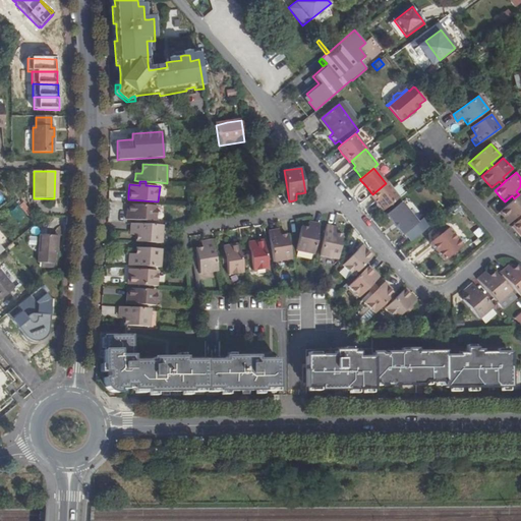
[(377,203),(384,212),(400,198),(387,182),(386,183),(372,194),(371,195),(377,203)]
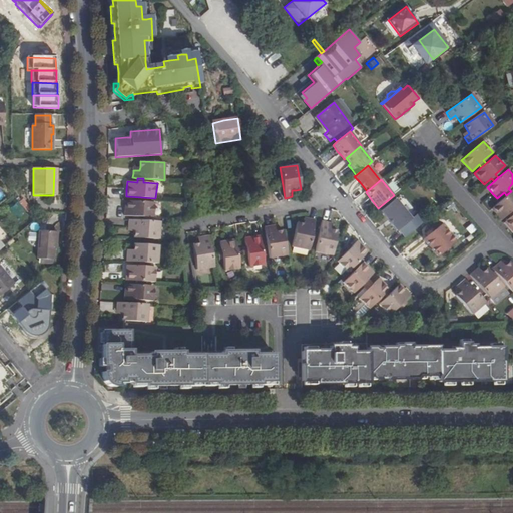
[(506,216),(509,219),(512,214),(512,212),(511,211),(512,209),(512,193),(511,191),(506,195),(490,210),(495,216),(500,221),(506,216)]
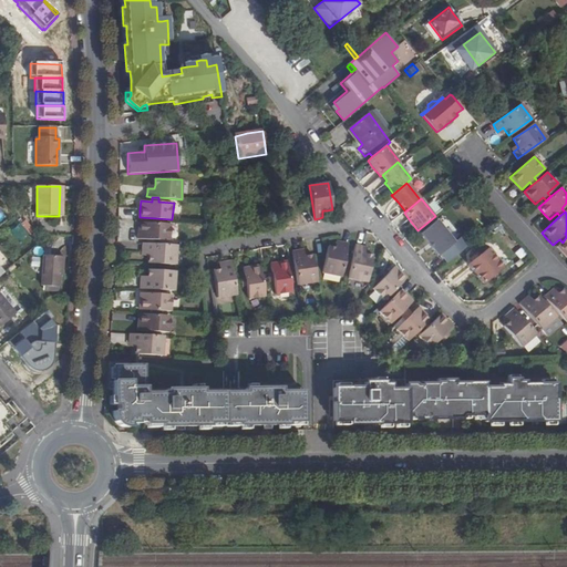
[(440,219),(424,233),(432,243),(440,255),(456,241),(440,219)]
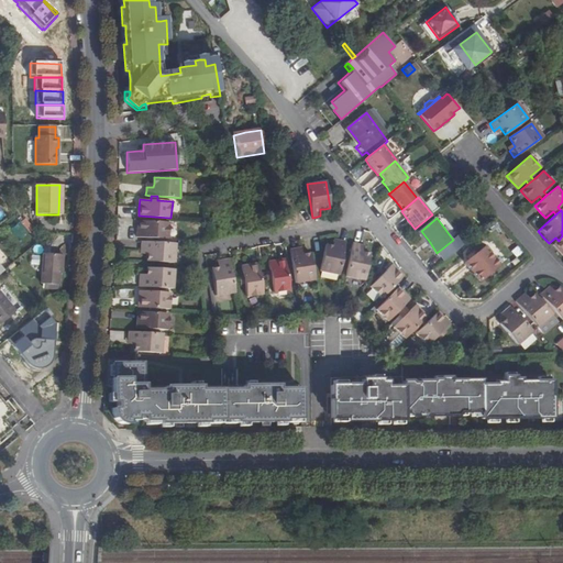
[(148,236),(147,241),(154,242),(155,238),(170,238),(170,222),(139,220),(139,228),(138,236),(148,236)]
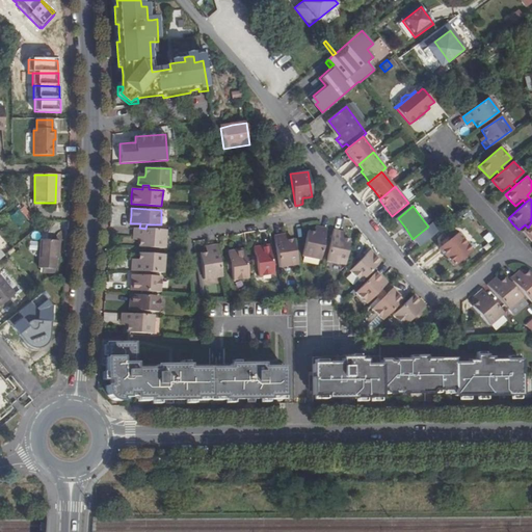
[(531,222),(528,228),(522,233),(526,239),(531,244),(531,243),(531,222)]
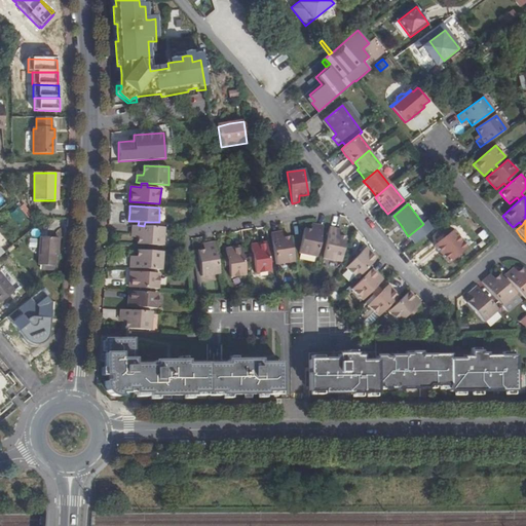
[(316,257),(323,226),(317,225),(315,224),(314,231),(310,230),(304,229),(300,253),(316,257)]
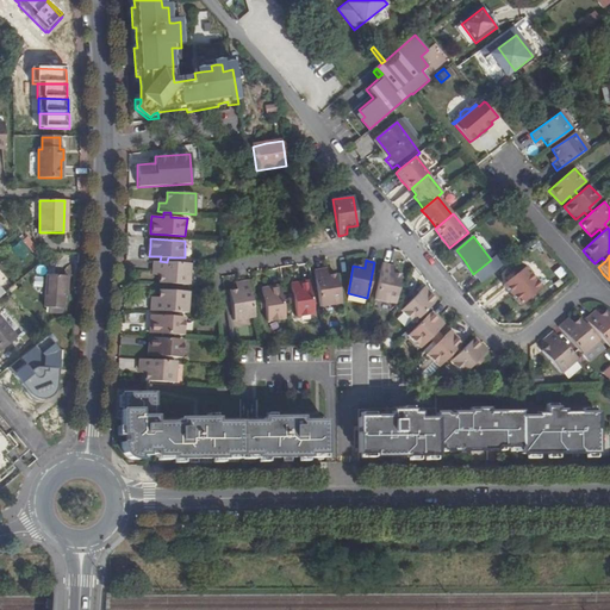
[(190,282),(191,263),(167,262),(160,261),(154,261),(154,267),(154,271),(161,272),(161,275),(161,281),(190,282)]
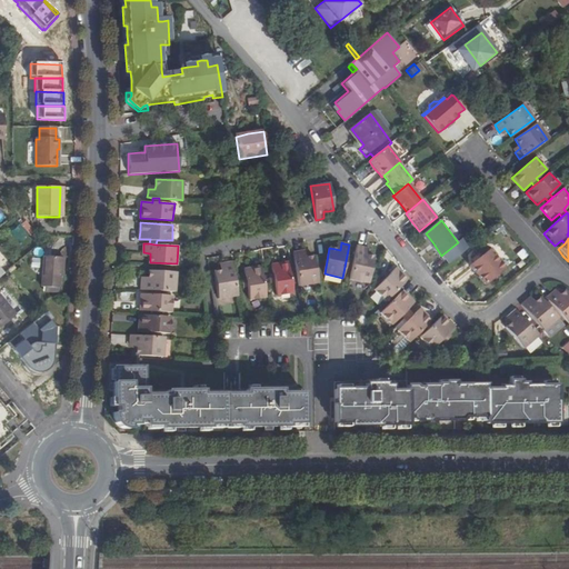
[(361,247),(356,246),(349,279),(368,282),(373,257),(367,256),(362,255),(363,247),(361,247)]
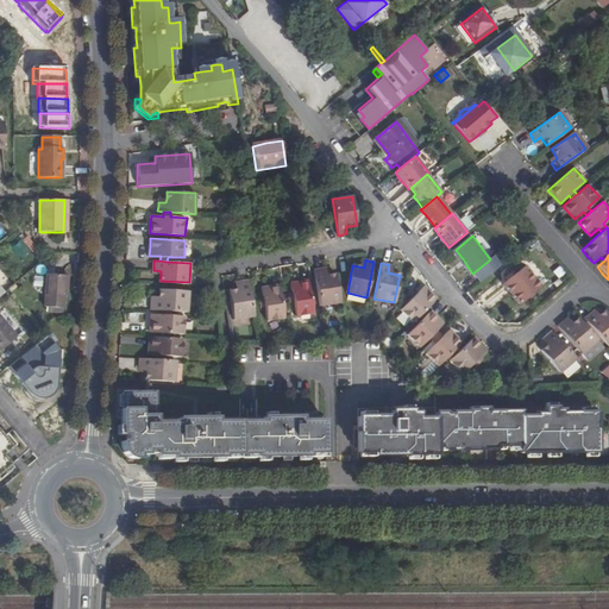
[(320,268),(315,268),(321,305),(340,301),(336,274),(328,275),(324,275),(324,267),(320,268)]
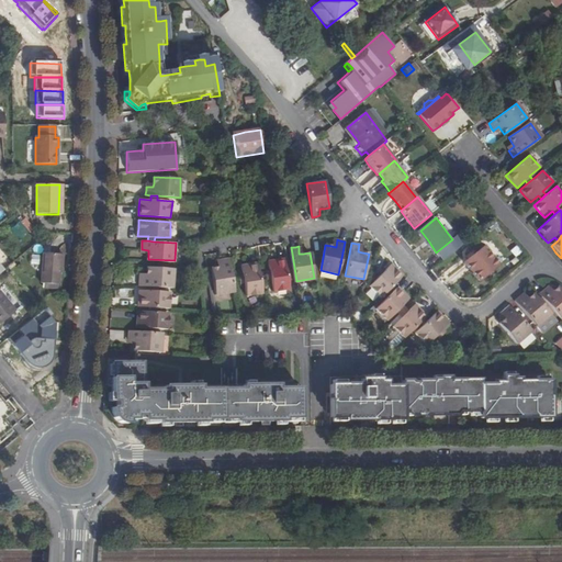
[(483,248),(464,263),(472,272),(480,281),(498,266),(483,248)]
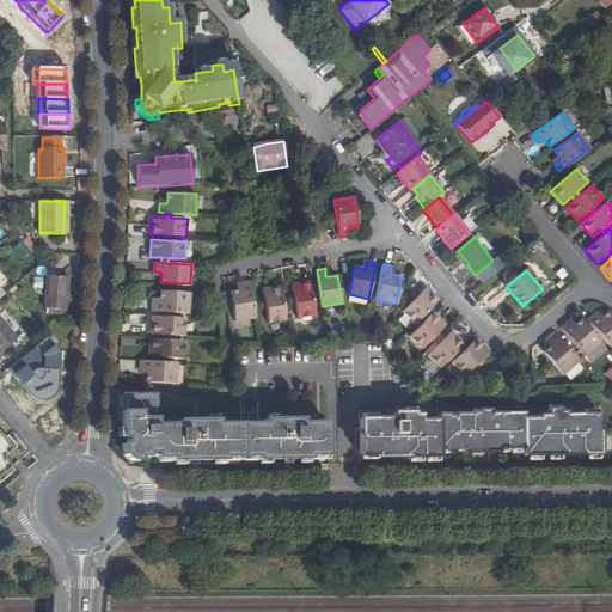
[(63,275),(44,274),(42,307),(61,308),(62,294),(63,275)]
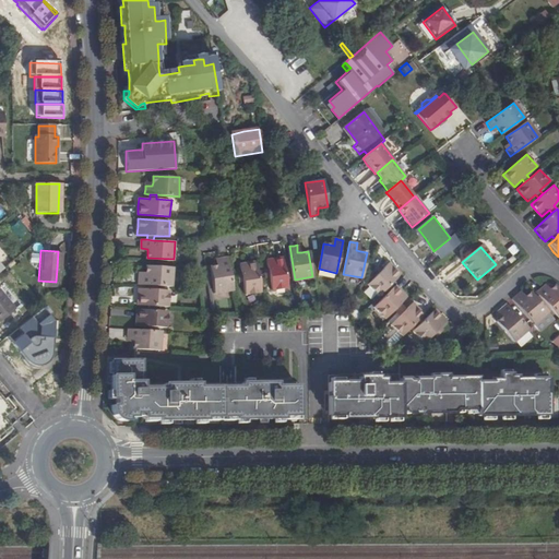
[(289,286),(284,256),(275,257),(266,258),(269,269),(265,269),(265,274),(270,274),(272,289),(289,286)]
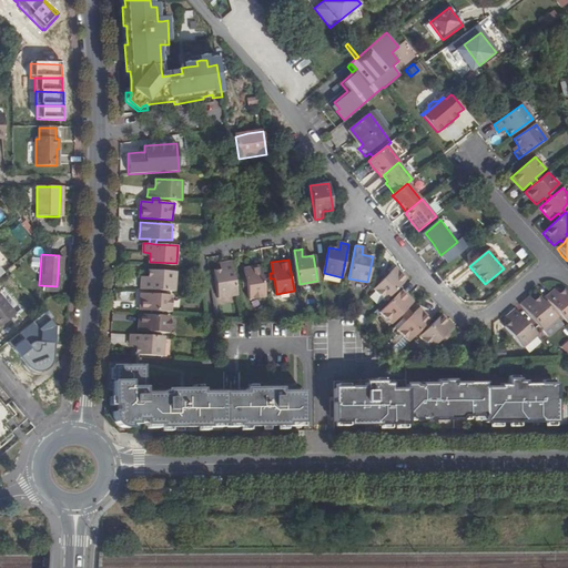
[(237,294),(232,261),(227,262),(224,262),(225,270),(220,270),(214,271),(219,298),(237,294)]
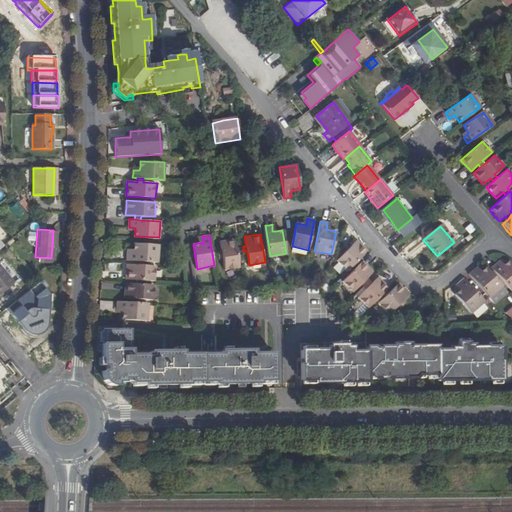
[(240,266),(235,238),(229,239),(220,240),(221,249),(217,250),(218,255),(222,254),(225,269),(240,266)]
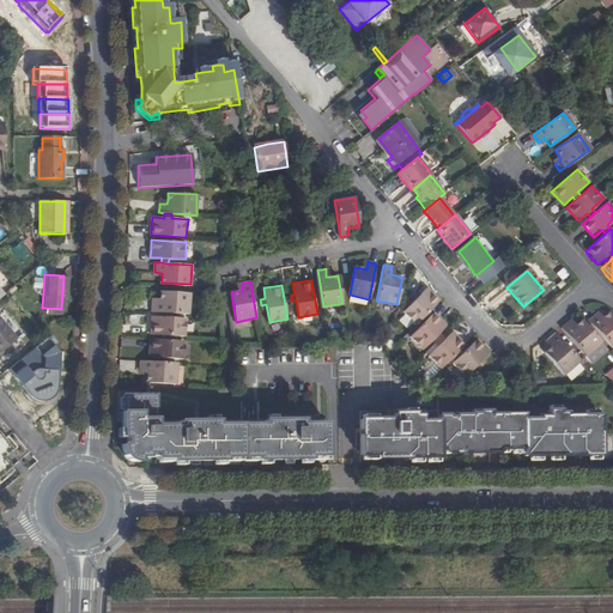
[(413,299),(401,310),(414,323),(438,299),(431,292),(426,287),(417,296),(414,292),(411,296),(413,299)]
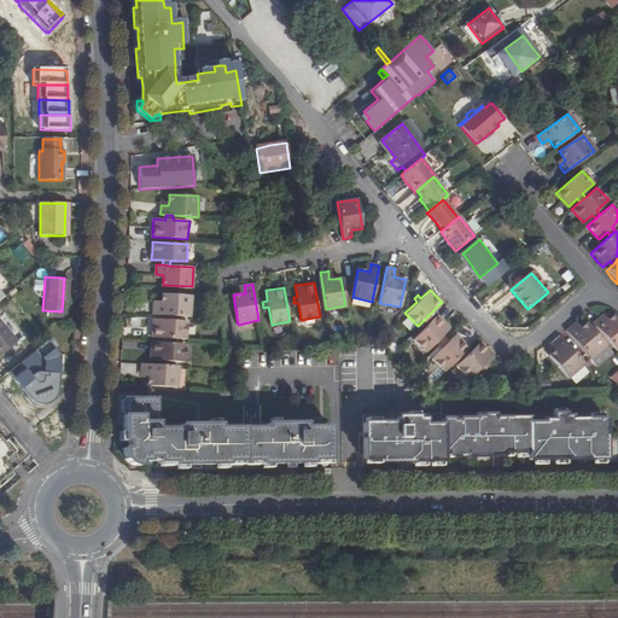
[(153,308),(153,314),(164,315),(172,315),(191,316),(192,296),(162,293),(162,301),(161,305),(153,304),(153,308)]
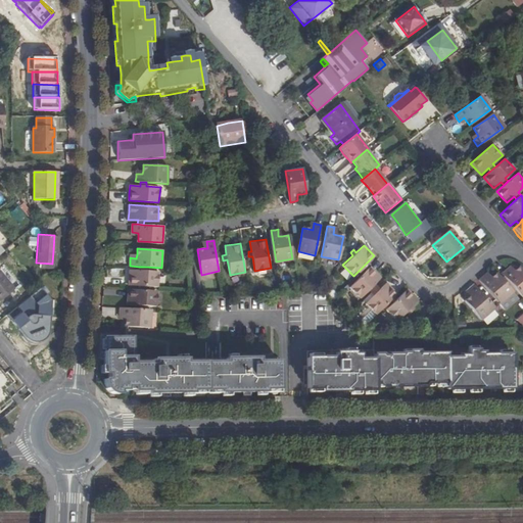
[(370,287),(373,290),(377,286),(374,283),(380,276),(375,271),(370,266),(349,287),(360,297),(370,287)]
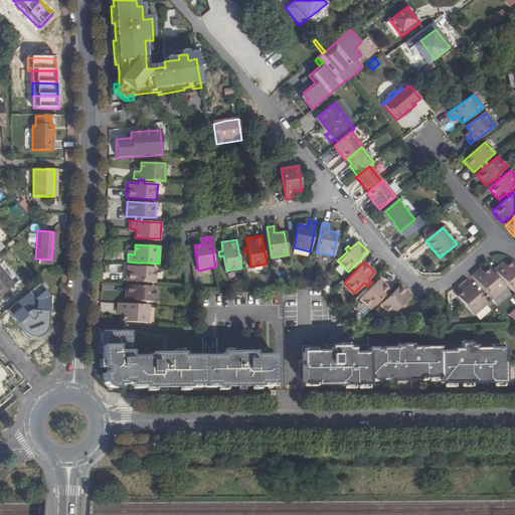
[(143,267),(143,263),(137,263),(137,267),(127,266),(127,273),(126,281),(155,282),(156,268),(143,267)]
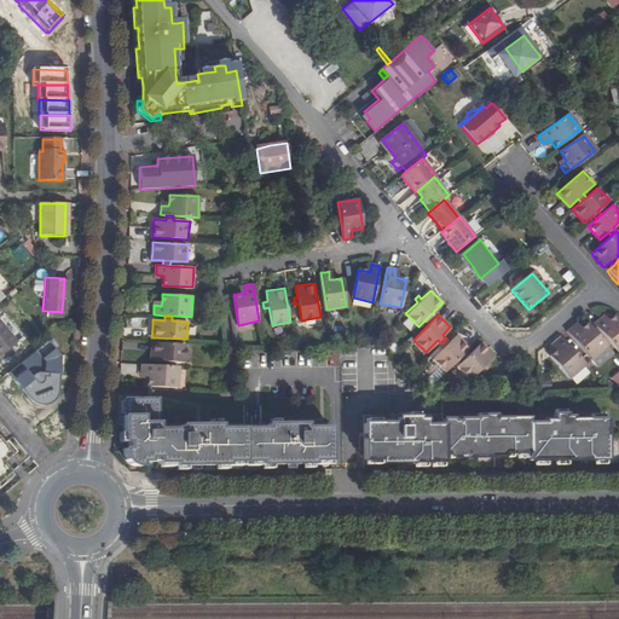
[(618,322),(617,319),(611,324),(607,327),(602,320),(600,323),(596,325),(618,352),(618,322)]
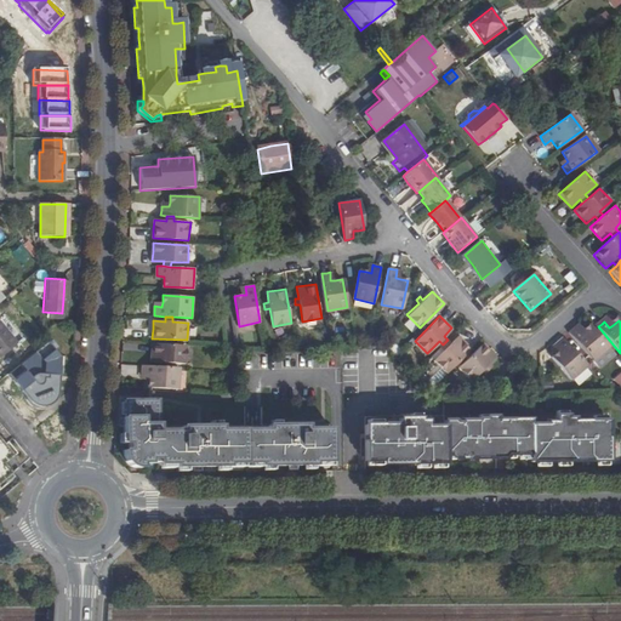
[(0,323),(0,359),(17,345),(0,323)]
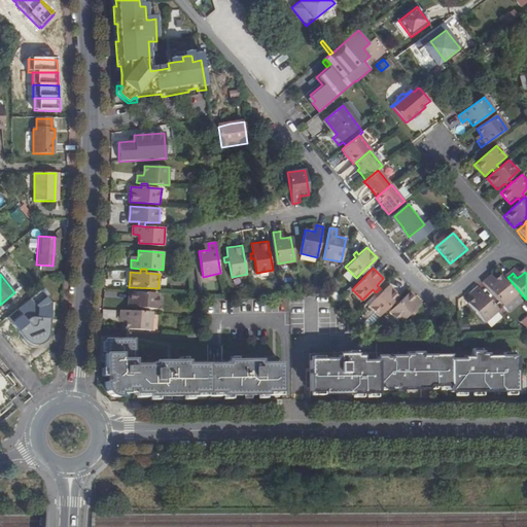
[(510,312),(523,301),(501,275),(495,281),(492,284),(487,279),(484,281),(484,282),(510,312)]
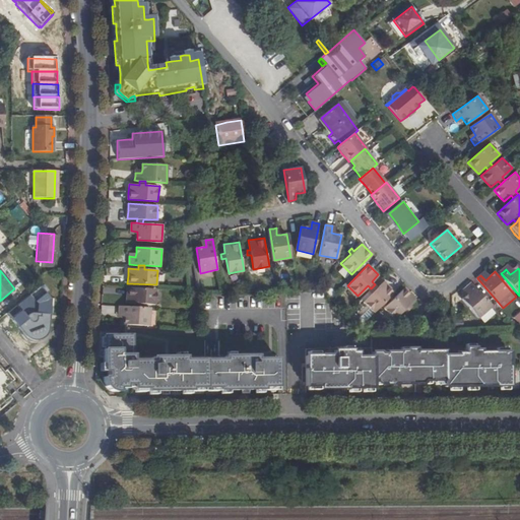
[(363,301),(374,312),(394,290),(388,284),(384,280),(377,286),(375,284),(371,288),(373,290),(363,301)]
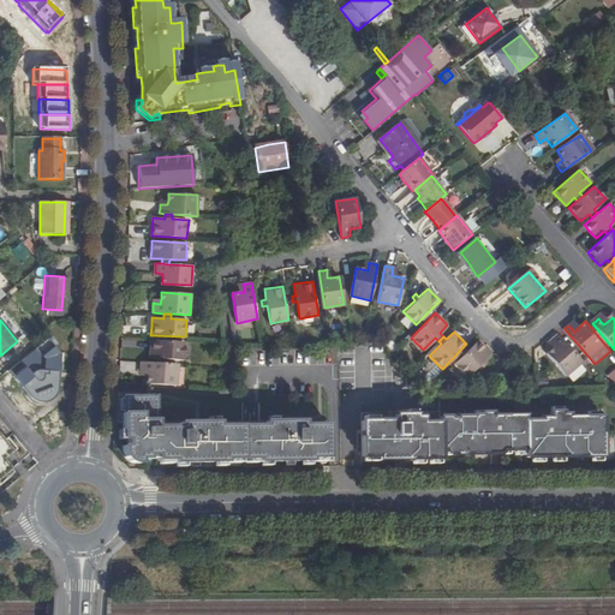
[(545,357),(566,377),(581,363),(556,335),(553,340),(550,342),(555,348),(551,352),(545,357)]
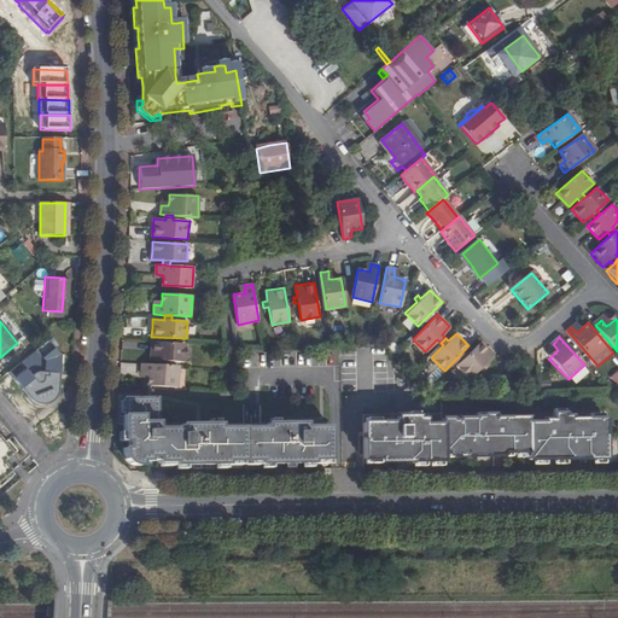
[(58,390),(59,356),(46,339),(34,350),(42,361),(42,379),(41,382),(39,383),(38,383),(35,382),(24,367),(12,378),(25,395),(29,400),(34,403),(39,404),(44,404),(50,403),(53,400),(57,395),(58,390)]
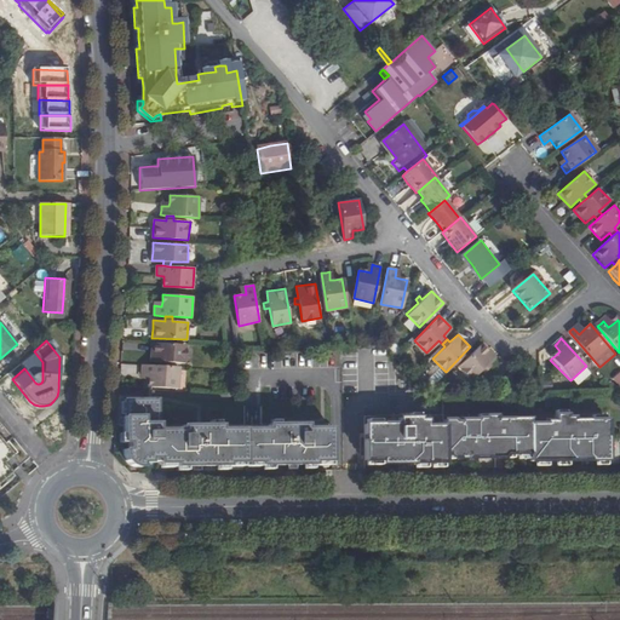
[(161,360),(161,366),(168,366),(168,361),(185,361),(187,344),(151,342),(150,350),(150,359),(161,360)]
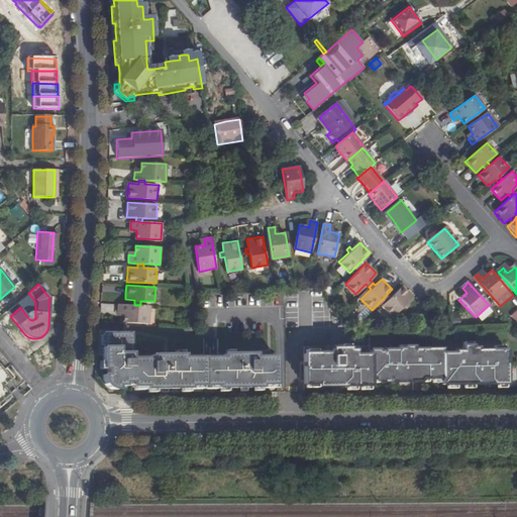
[(401,307),(403,309),(407,306),(405,303),(412,296),(406,290),(402,286),(381,306),(391,316),(401,307)]
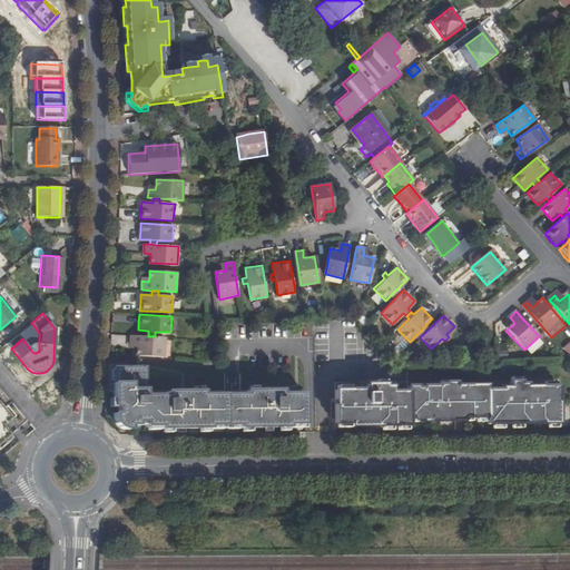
[(164,355),(165,337),(155,336),(148,336),(130,335),(130,338),(130,343),(137,344),(136,347),(136,354),(164,355)]
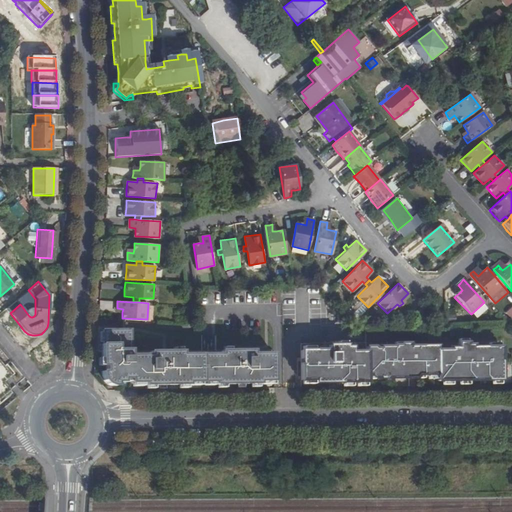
[(130,329),(103,329),(104,344),(101,344),(102,358),(106,358),(106,362),(105,364),(102,364),(102,369),(103,374),(104,377),(106,380),(108,383),(111,385),(115,385),(115,381),(122,380),(122,378),(129,378),(129,382),(144,382),(143,385),(161,385),(187,385),(187,381),(215,381),(215,384),(241,384),(259,383),(259,381),(273,380),(273,349),(131,351),(130,329)]
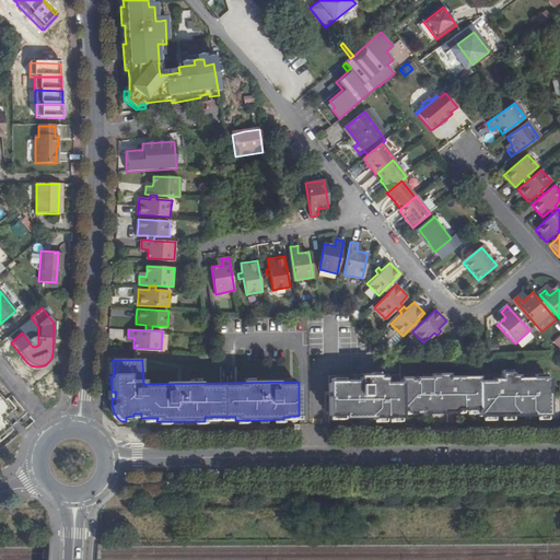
[(360,382),(328,382),(329,416),(345,416),(345,419),(361,419),(366,419),(399,418),(399,415),(405,415),(408,418),(427,417),(450,417),(455,417),(458,413),(479,413),(478,417),(503,416),(550,416),(549,378),(518,380),(518,376),(512,376),(512,374),(502,374),(502,381),(494,381),(494,383),(479,383),(479,377),(446,377),(446,374),(438,374),(435,376),(431,376),(430,378),(415,378),(415,380),(409,380),(407,378),(399,378),(399,384),(383,384),(384,378),(377,378),(377,376),(360,376),(360,382)]
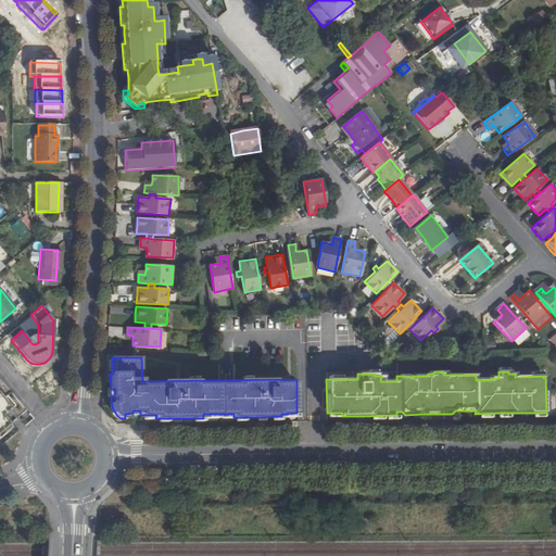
[(0,395),(0,433),(10,425),(5,419),(0,414),(9,406),(0,395)]
